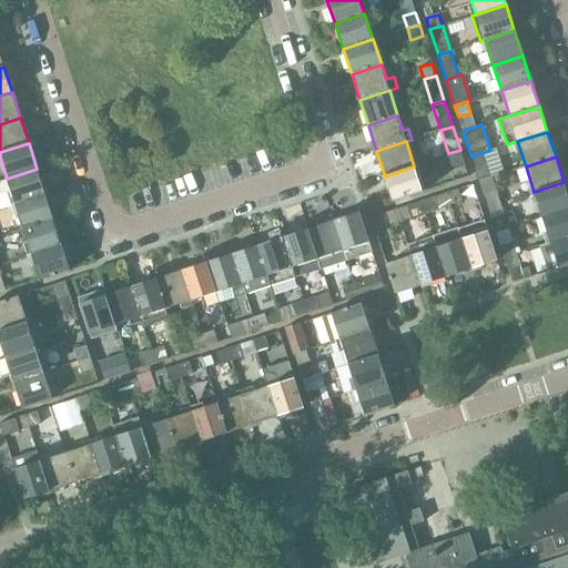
[(414,166),(385,176),(393,202),(423,192),(414,166)]
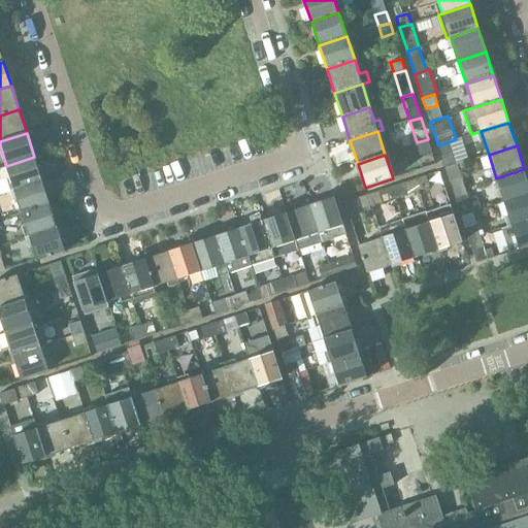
[(6,166),(14,190),(42,180),(34,157),(6,166)]
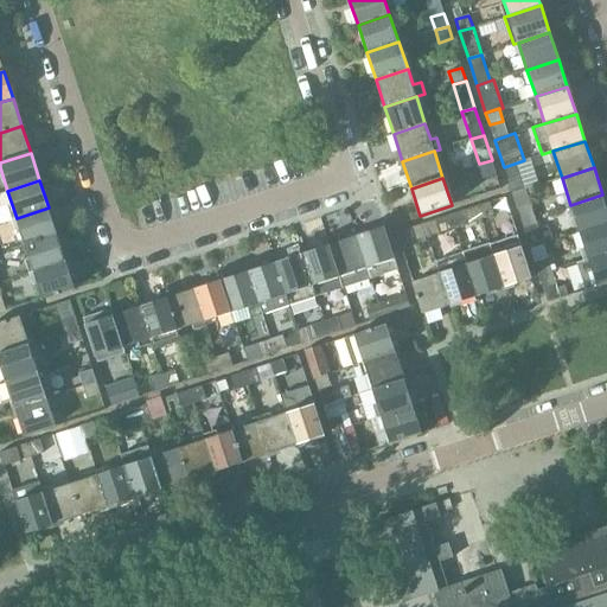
[(570,205),(580,232),(606,223),(606,209),(602,195),(570,205)]
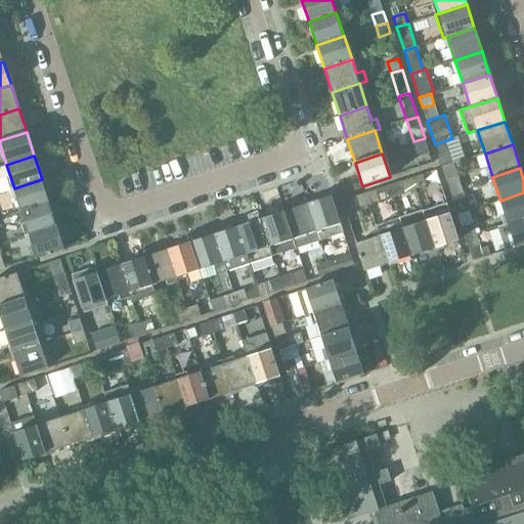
[(437,170),(412,178),(417,189),(440,181),(437,170)]
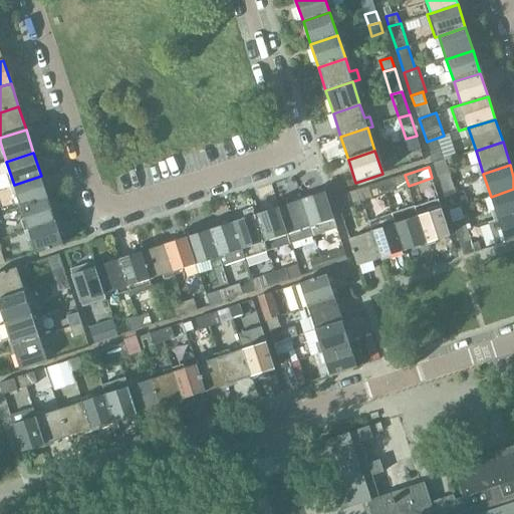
[(438,177),(442,188),(453,184),(449,173),(438,177)]
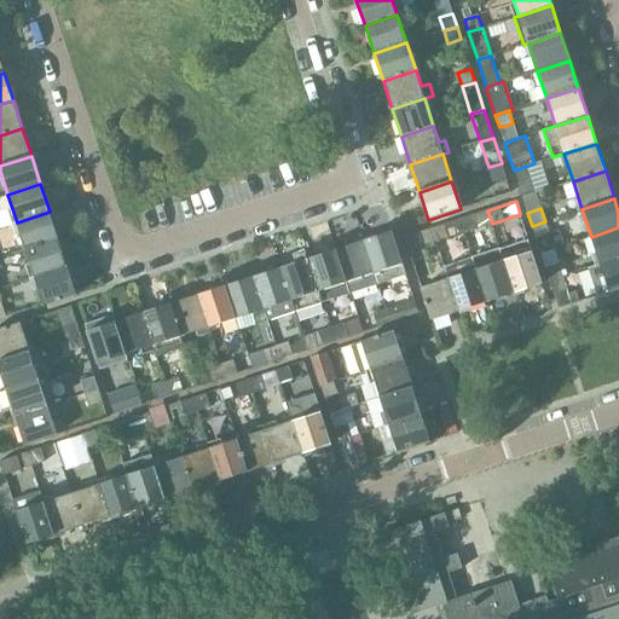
[(487,210),(460,219),(464,233),(492,224),(487,210)]
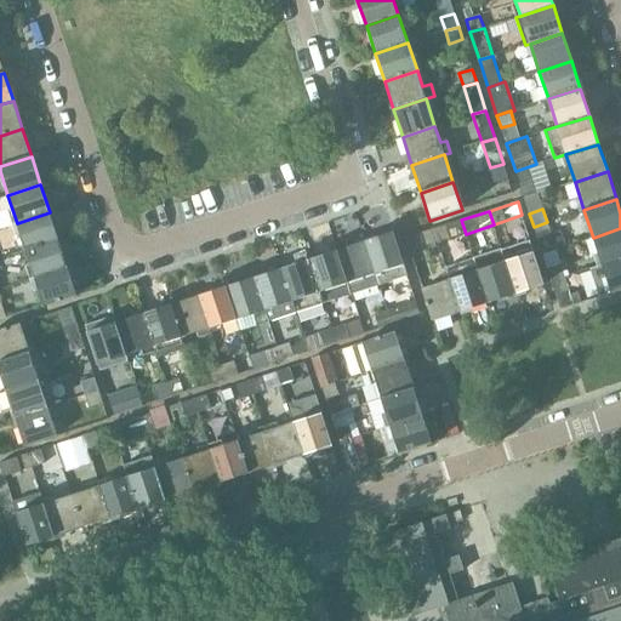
[(17,223),(26,251),(58,240),(50,212),(17,223)]
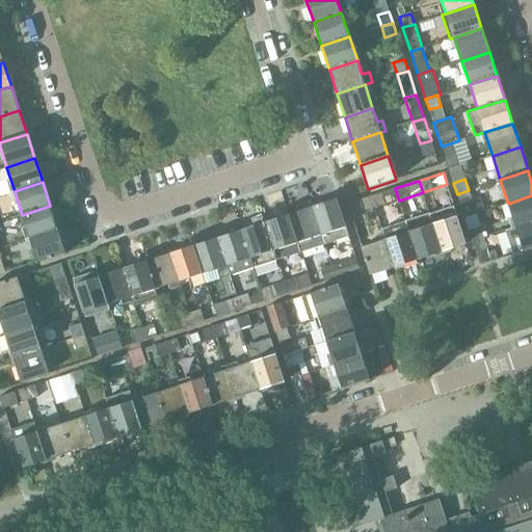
[(395,188),(371,196),(375,208),(399,201),(395,188)]
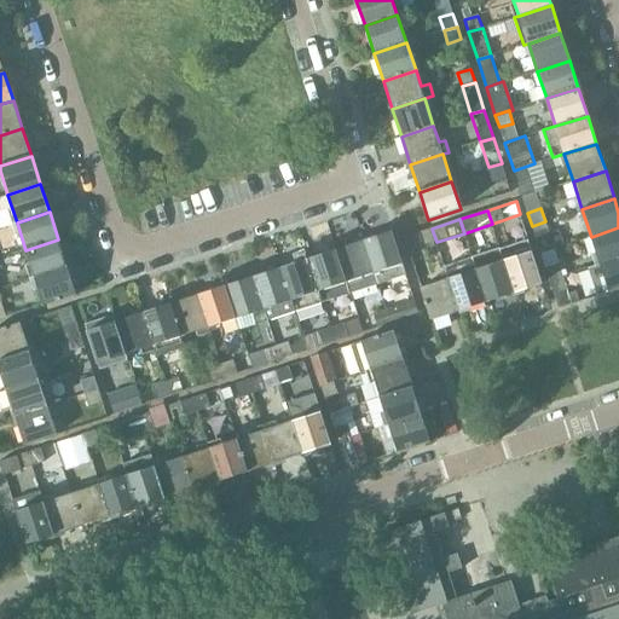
[(545,221),(532,226),(541,253),(562,246),(557,230),(549,233),(545,221)]
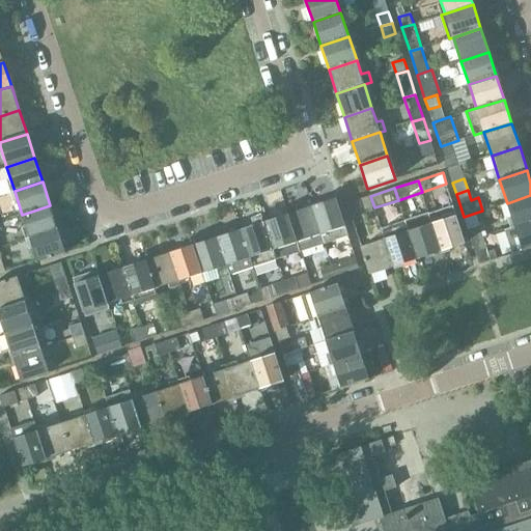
[(319,204),(312,206),(325,244),(348,236),(335,195),(318,200),(319,204)]
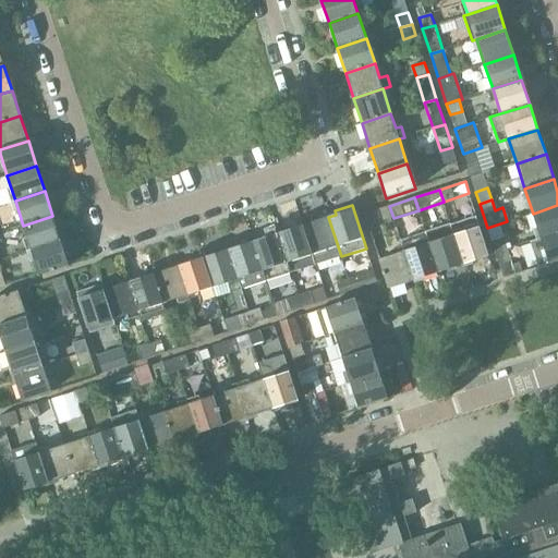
[(557,205),(533,214),(541,239),(557,232),(557,205)]
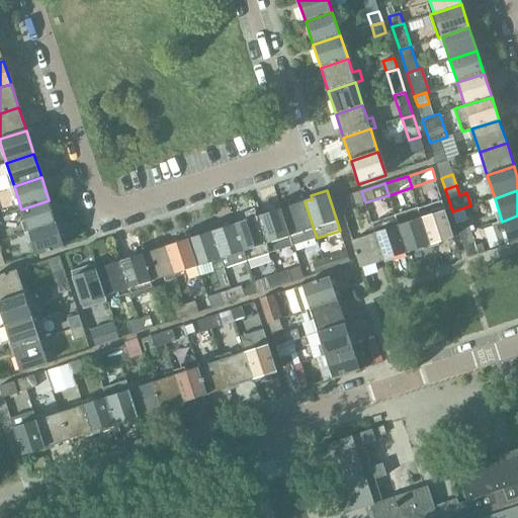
[(365,202),(361,191),(351,194),(355,205),(365,202)]
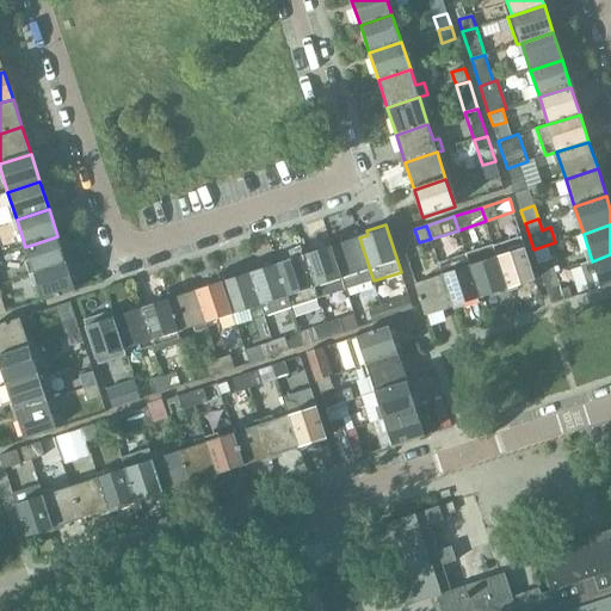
[(25,247),(35,273),(67,264),(57,236),(25,247)]
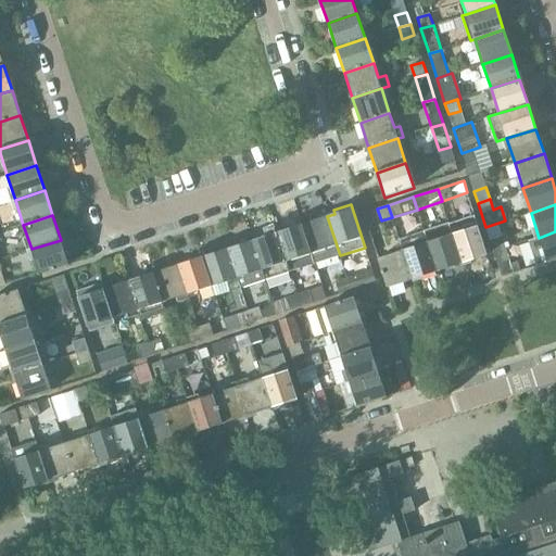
[(327,216),(302,225),(315,264),(340,255),(327,216)]
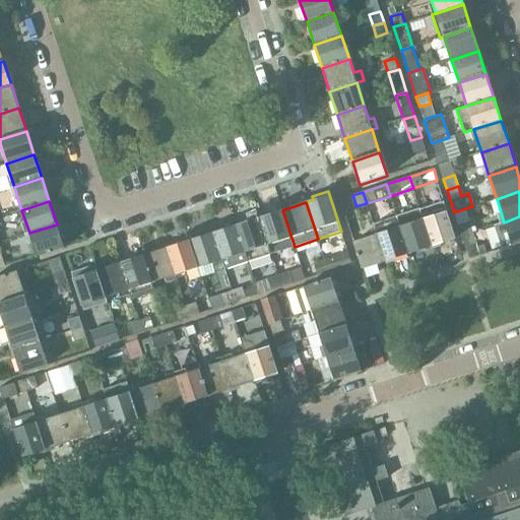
[(420,209),(397,217),(408,254),(432,246),(424,219),(420,209)]
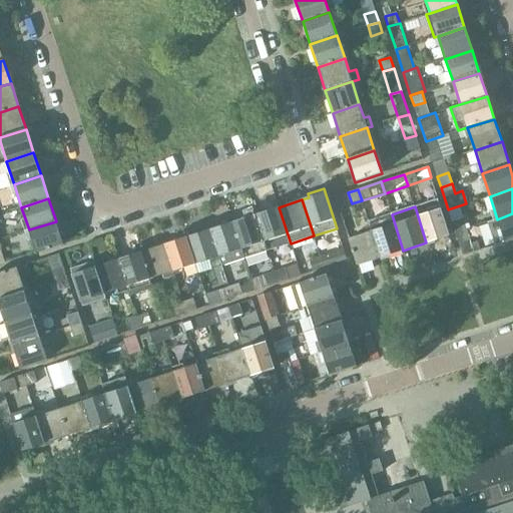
[(279,207),(255,214),(268,250),(291,243),(279,207)]
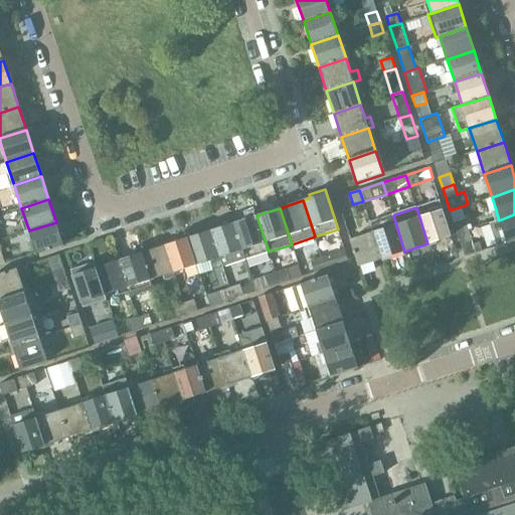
[(443,209),(419,217),(427,243),(452,236),(443,209)]
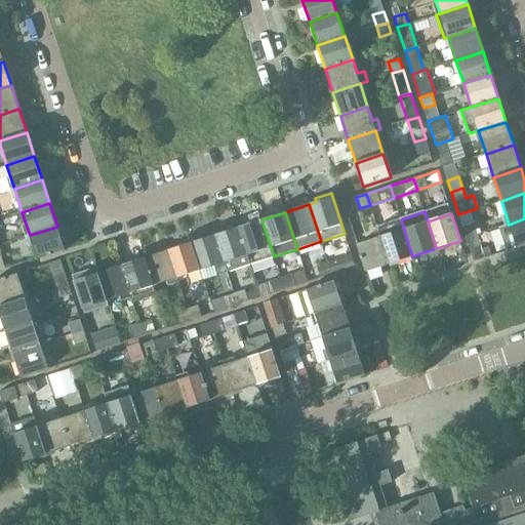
[(524,218),(509,225),(499,228),(507,251),(524,245),(524,218)]
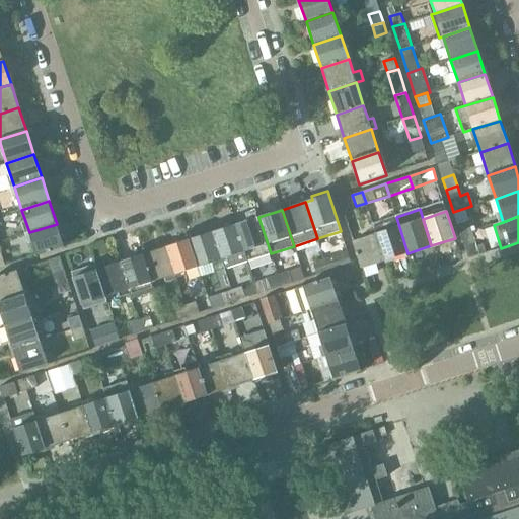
[(258,217),(235,225),(247,262),(271,253),(258,217)]
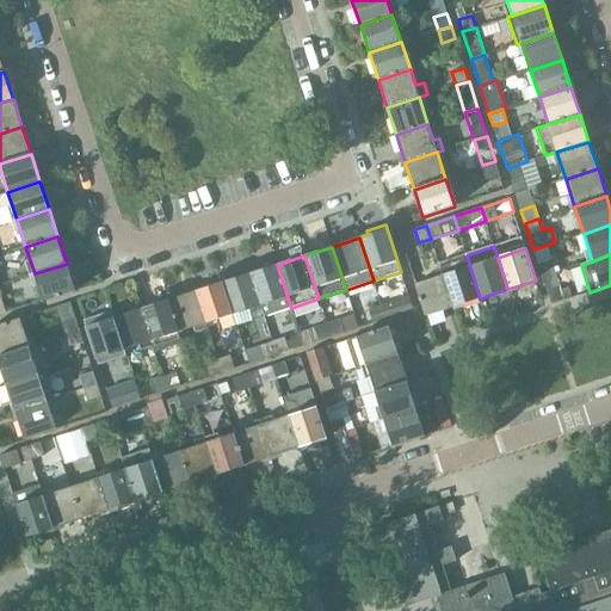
[(438,264),(443,276),(452,307),(480,298),(467,255),(438,264)]
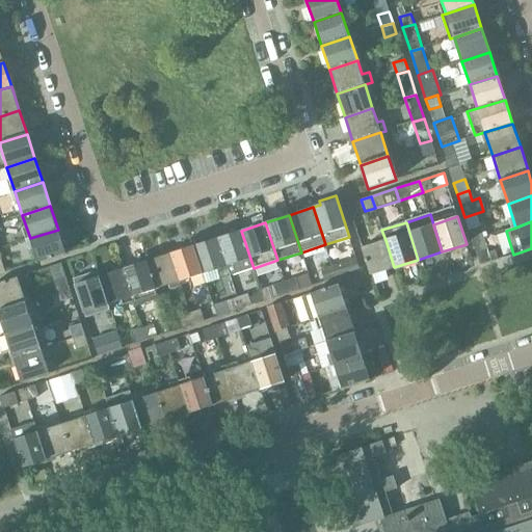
[(469,231),(473,242),(484,238),(480,227),(469,231)]
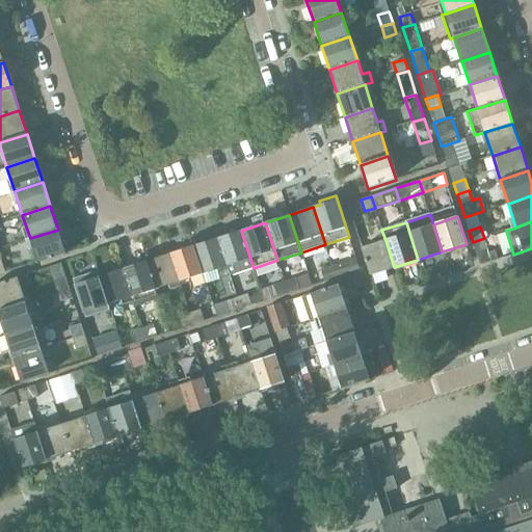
[(58,230),(30,238),(37,262),(65,254),(58,230)]
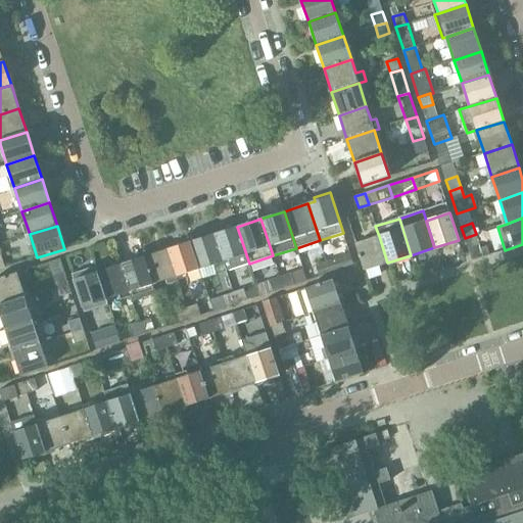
[(237,227),(214,234),(226,271),(249,264),(237,227)]
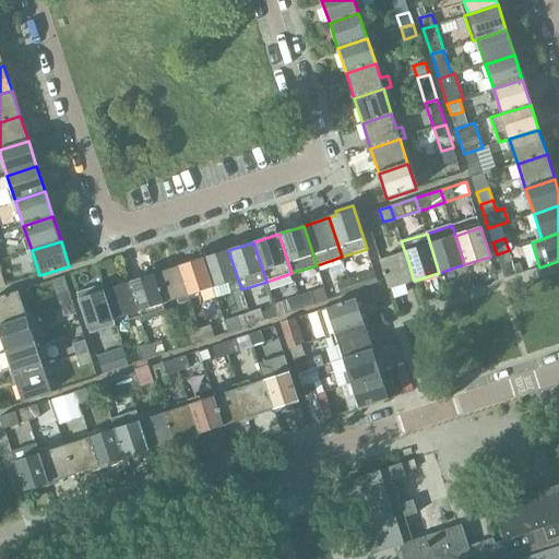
[(228,250),(203,259),(213,287),(227,283),(230,294),(241,289),(228,250)]
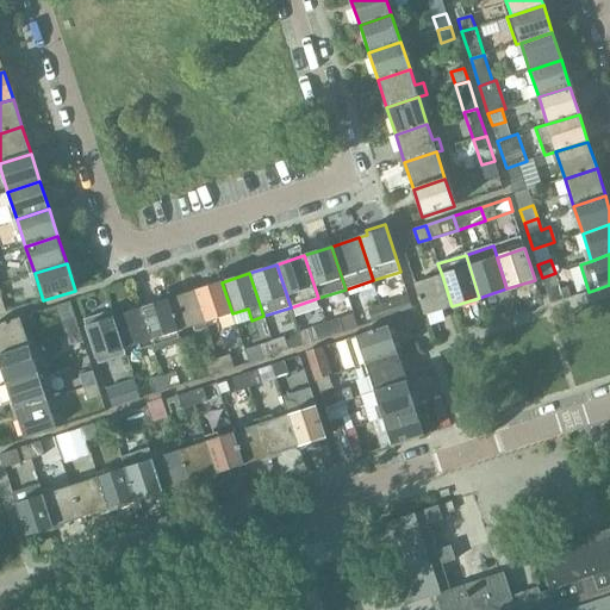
[(555,273),(542,278),(551,304),(564,299),(555,273)]
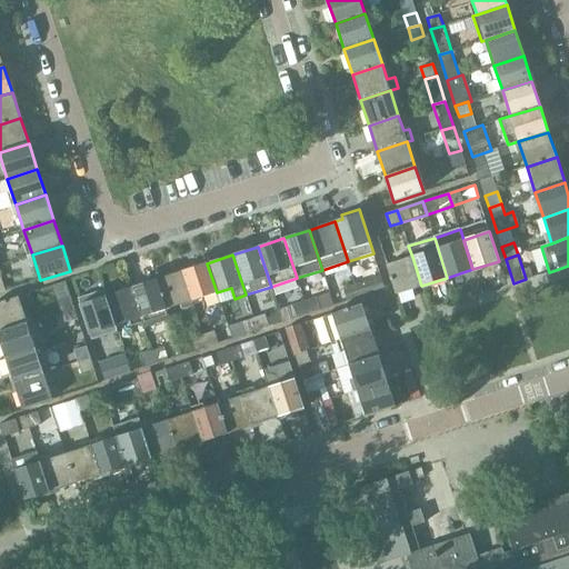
[(421,286),(412,257),(386,265),(396,295),(421,286)]
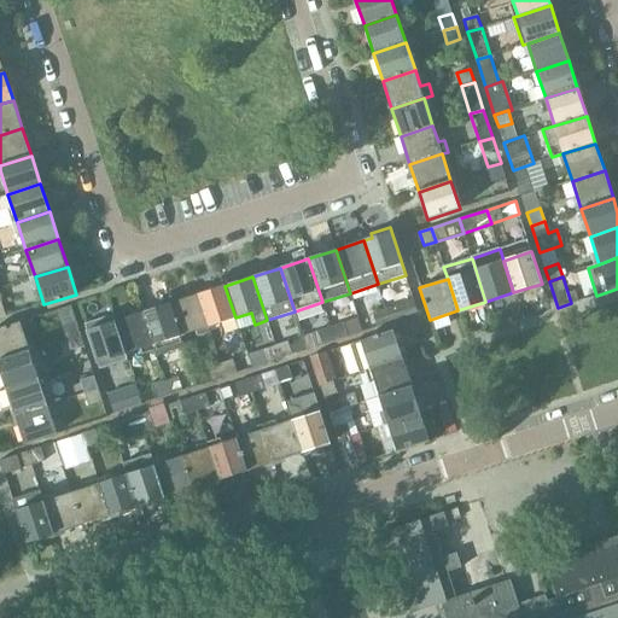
[(225,286),(197,295),(208,327),(235,318),(225,286)]
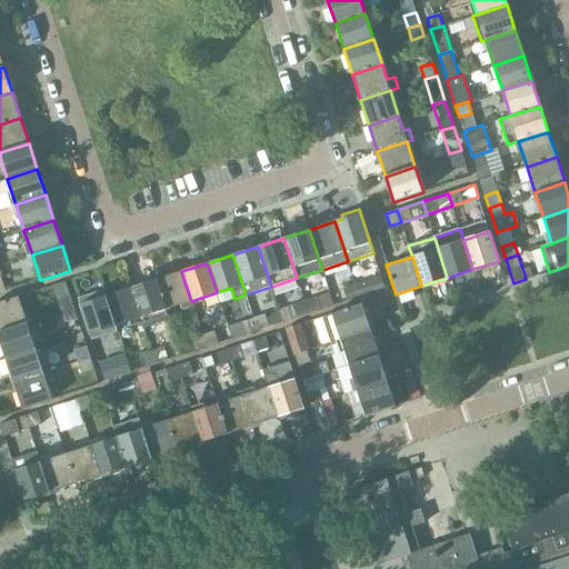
[(181,271),(157,280),(166,309),(191,301),(181,271)]
